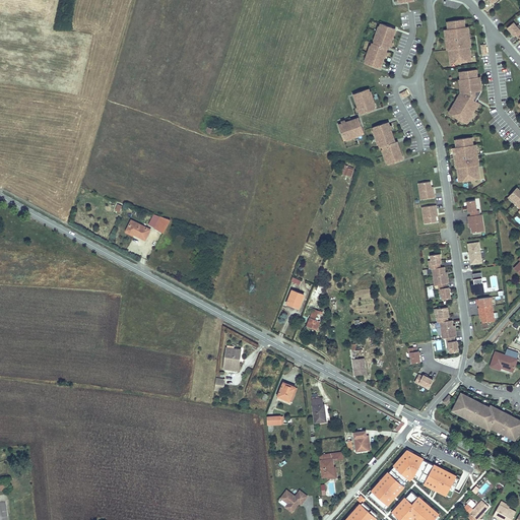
[(468,43),(467,33),(468,33),(467,27),(465,27),(465,24),(463,25),(462,20),(449,22),(450,29),(447,29),(448,35),(449,35),(450,46),(449,46),(450,50),(451,61),(455,60),(455,63),(468,61),(467,58),(470,58),(469,48),(469,43),(468,43)]
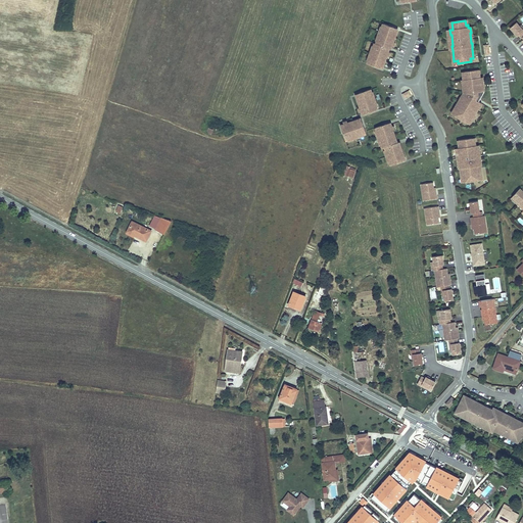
[(388,50),(389,48),(381,45),(382,44),(382,42),(391,45),(392,44),(393,40),(397,29),(388,26),(389,24),(383,21),(382,26),(383,26),(381,31),(380,31),(379,35),(380,36),(379,39),(378,39),(376,42),(375,41),(374,44),(375,45),(374,48),(373,48),(372,48),(371,53),(372,53),(370,59),(369,58),(368,61),(373,63),(374,62),(383,65),(387,53),(388,50)]
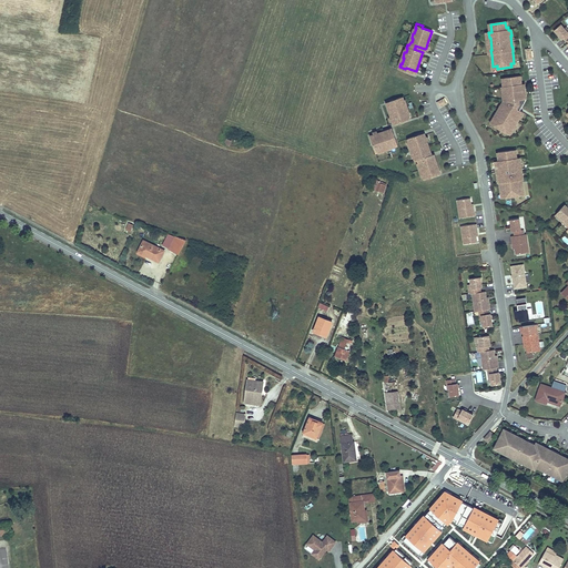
[(567,31),(565,29),(561,24),(555,30),(563,40),(565,38),(567,42),(567,41),(567,31)]
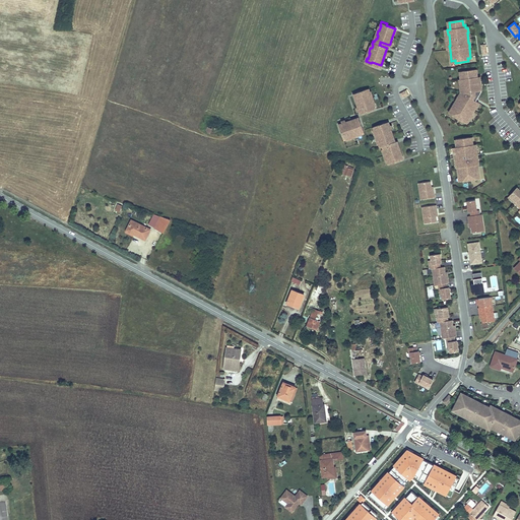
[(476,70),(462,72),(463,76),(461,77),(461,80),(462,85),(460,86),(460,87),(461,93),(460,95),(459,96),(461,98),(458,103),(456,102),(451,111),(454,113),(453,115),(463,121),(465,119),(468,121),(473,112),(472,111),(474,107),(476,108),(478,104),(475,102),(478,96),(477,92),(481,91),(480,83),(478,84),(478,77),(477,78),(476,70)]
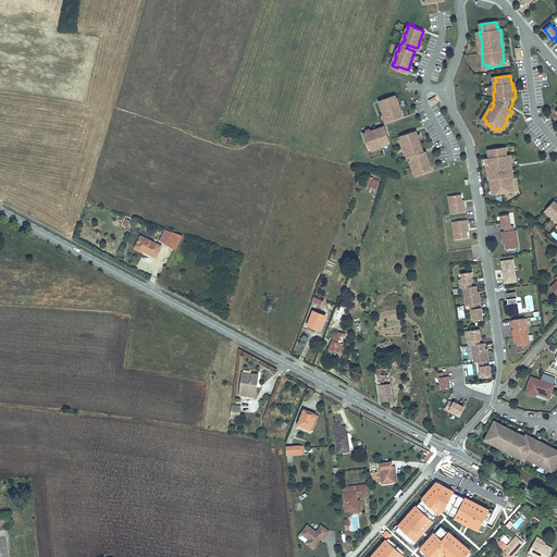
[(401,111),(399,106),(398,106),(396,100),(397,99),(396,96),(391,98),(392,100),(381,103),(385,115),(386,120),(387,121),(397,118),(398,120),(404,118),(403,114),(401,114),(400,111),(401,111)]
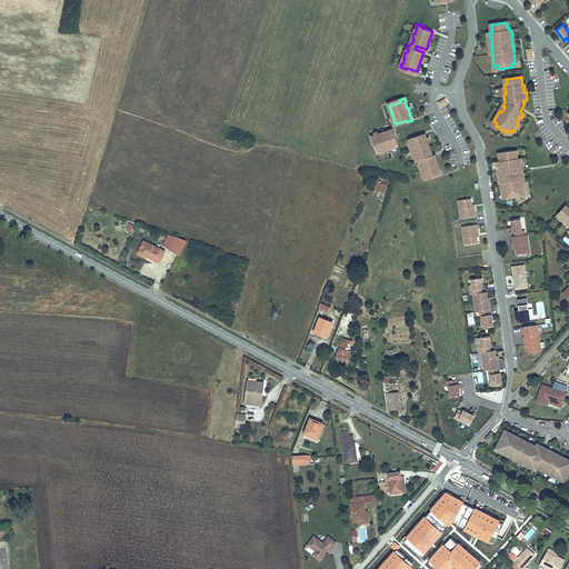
[(377,136),(375,137),(378,147),(376,148),(378,153),(381,152),(381,151),(385,150),(385,151),(386,151),(390,149),(390,148),(396,146),(397,148),(400,146),(398,140),(396,141),(392,130),(380,135),(377,136)]
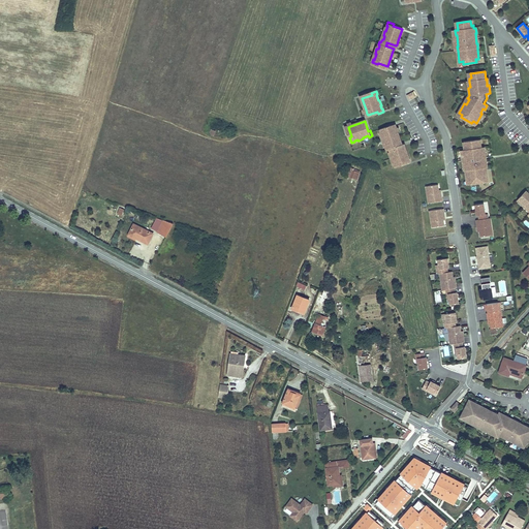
[(387,128),(381,130),(382,133),(383,133),(385,136),(383,136),(386,144),(387,144),(389,147),(387,148),(389,151),(391,150),(392,153),(393,153),(397,164),(396,164),(397,168),(402,166),(401,164),(411,161),(406,147),(394,151),(393,149),(393,148),(403,144),(399,132),(398,129),(397,126),(387,129),(387,128)]
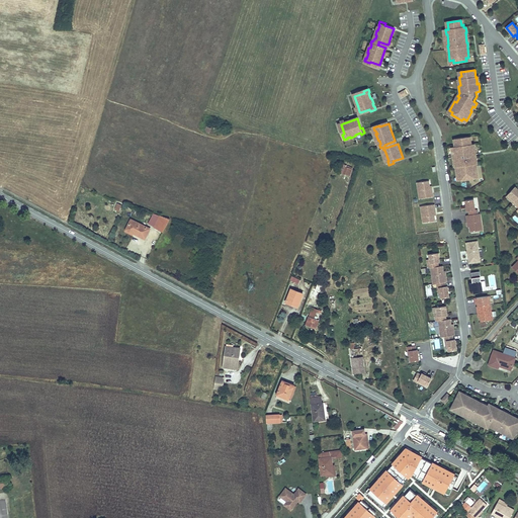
[(473,160),(471,150),(472,150),(472,145),(470,145),(469,142),(467,143),(467,138),(453,140),(454,147),(452,148),(452,152),(453,152),(455,163),(454,163),(454,168),(456,178),(459,177),(460,180),(472,178),(472,175),(477,175),(475,165),(475,160),(473,160)]
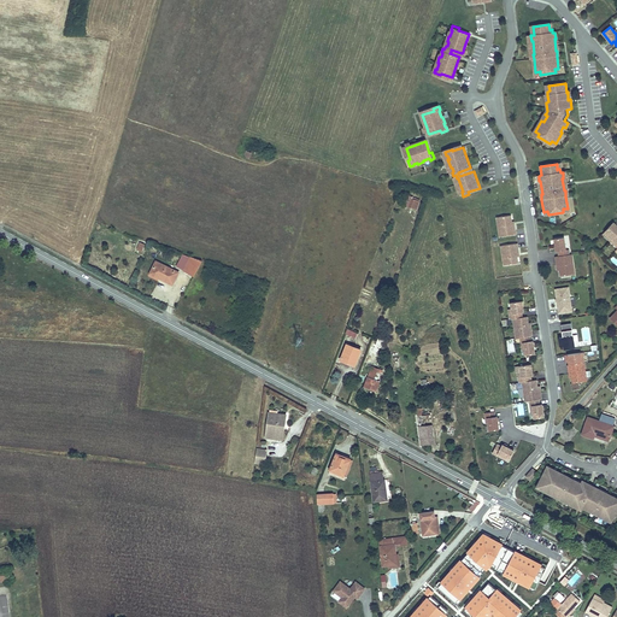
[(516,235),(515,225),(512,225),(512,223),(511,216),(500,218),(500,223),(498,224),(500,238),(516,235)]
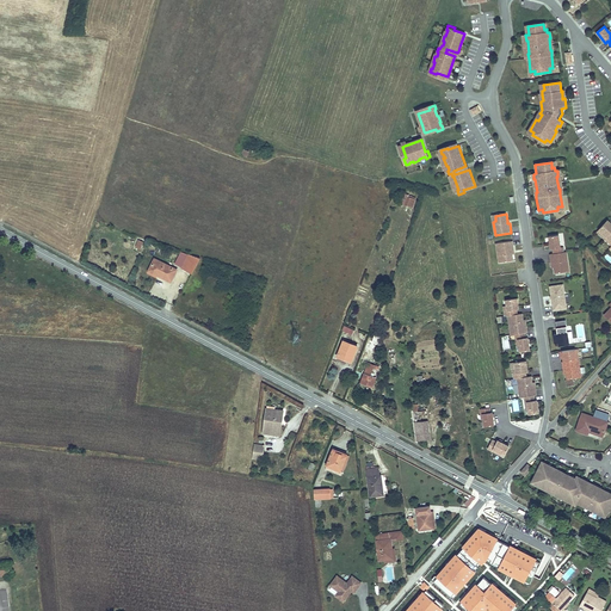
[(608,238),(610,233),(610,223),(609,222),(598,233),(603,238),(605,235),(608,238)]
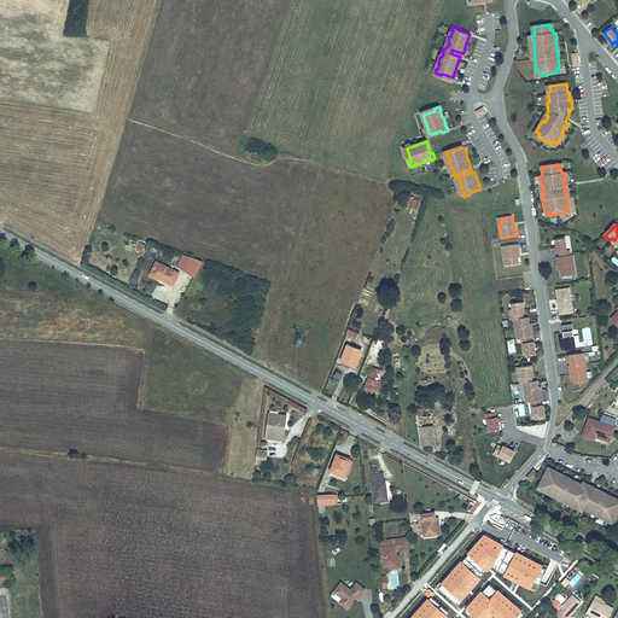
[(567,252),(566,239),(557,240),(558,254),(560,254),(560,258),(570,257),(570,252),(567,252)]
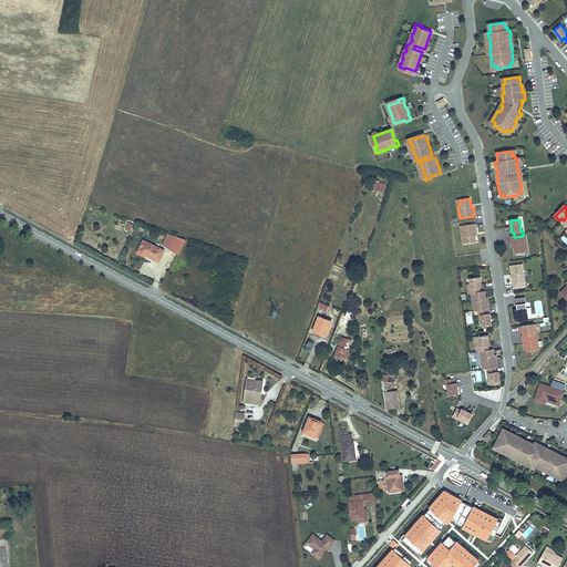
[(476,234),(475,225),(461,227),(462,239),(465,239),(466,245),(476,243),(475,237),(475,235),(476,234)]
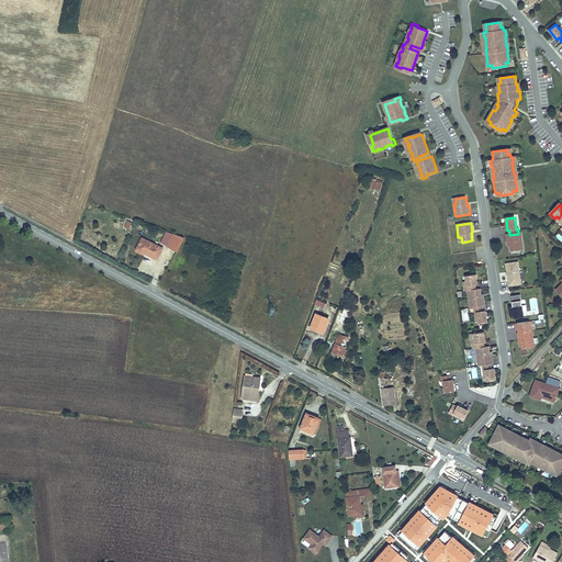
[(509,235),(506,235),(508,245),(509,245),(510,248),(512,254),(521,251),(520,247),(523,246),(521,234),(518,234),(509,235)]
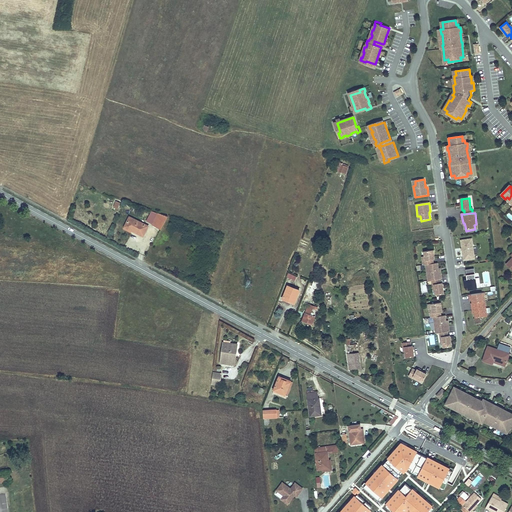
[(151,226),(160,230),(166,218),(156,215),(151,226)]
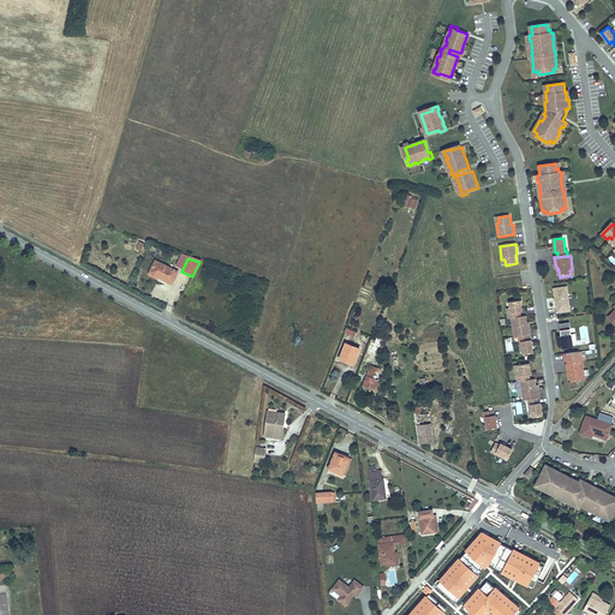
[(155,261),(149,273),(157,276),(171,284),(177,272),(155,261)]
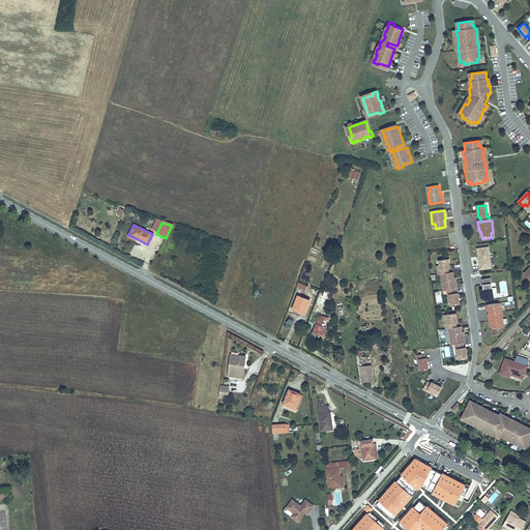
[(492,269),(489,248),(478,251),(480,271),(492,269)]
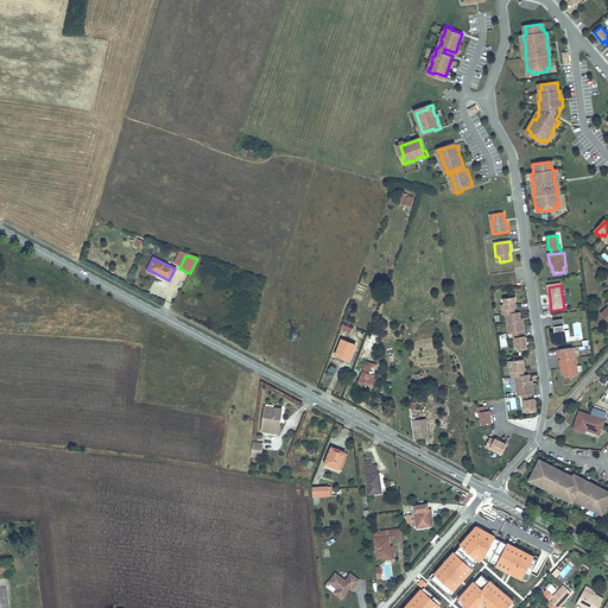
[(515,309),(514,298),(504,299),(504,305),(505,310),(501,310),(502,316),(505,315),(508,315),(512,314),(511,309),(514,309),(515,309)]
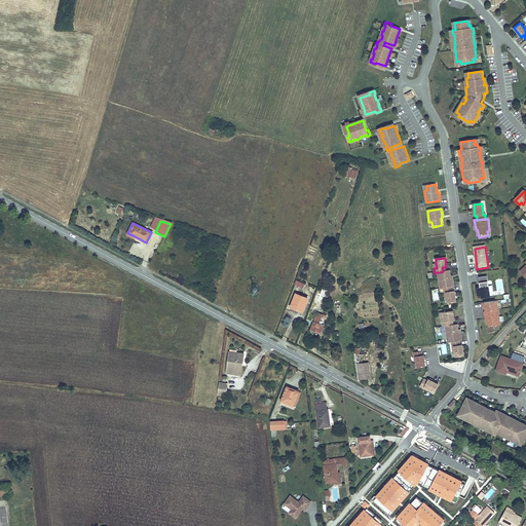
[(453,288),(452,278),(450,278),(450,276),(449,271),(445,271),(443,271),(440,272),(441,277),(438,277),(440,290),(444,289),(452,288),(453,288)]
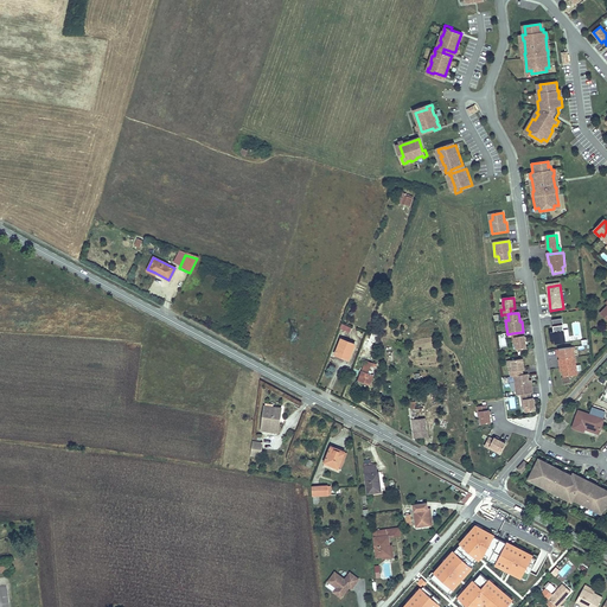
[(566,344),(562,320),(553,321),(554,333),(551,333),(553,342),(555,342),(556,345),(566,344)]
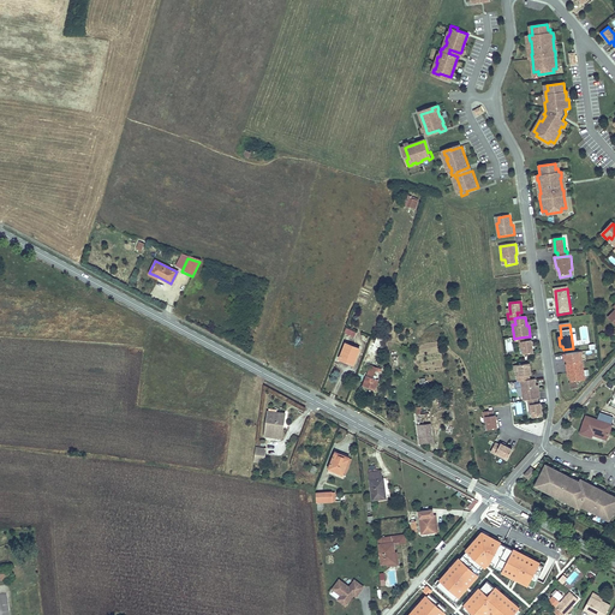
[(532,353),(531,340),(529,340),(529,336),(519,338),(519,342),(521,342),(523,350),(524,354),(532,353)]
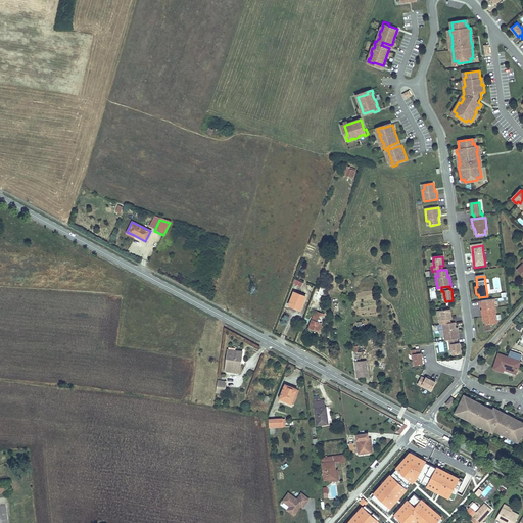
[(293,292),(288,305),(293,307),(294,305),(300,307),(304,296),(293,292)]
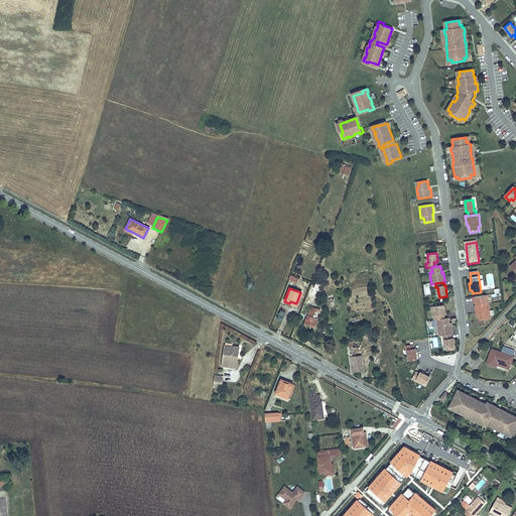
[(488,295),(475,297),(479,327),(485,326),(484,319),(491,318),(488,295)]
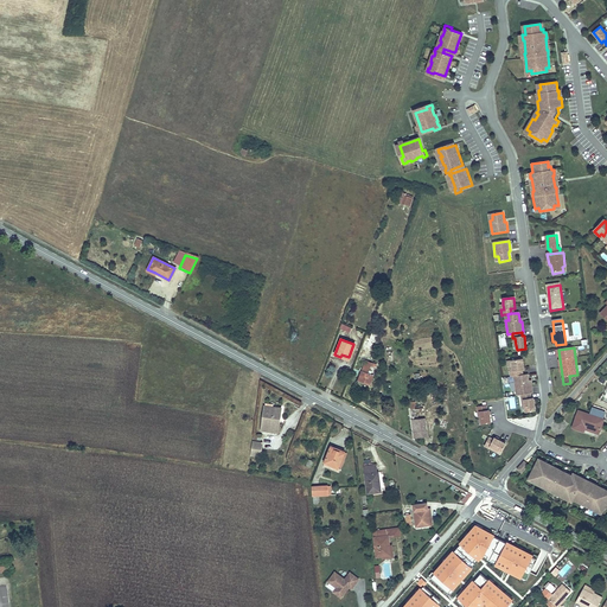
[(524,370),(523,359),(512,360),(512,368),(513,371),(510,372),(511,377),(515,377),(517,376),(521,376),(519,371),(522,371),(524,370)]
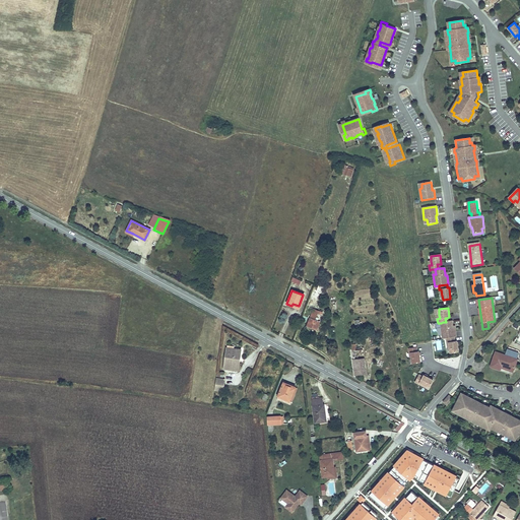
[(314,311),(309,326),(317,330),(320,322),(314,320),(317,312),(314,311)]
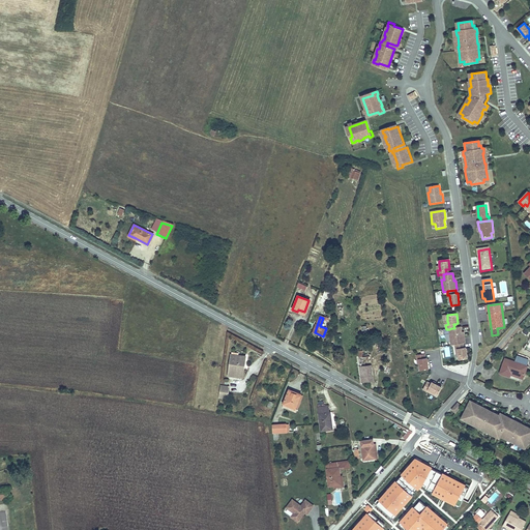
[(465,344),(464,335),(462,335),(462,332),(461,327),(457,328),(454,328),(451,328),(452,333),(449,334),(451,346),(455,346),(464,344),(465,344)]
